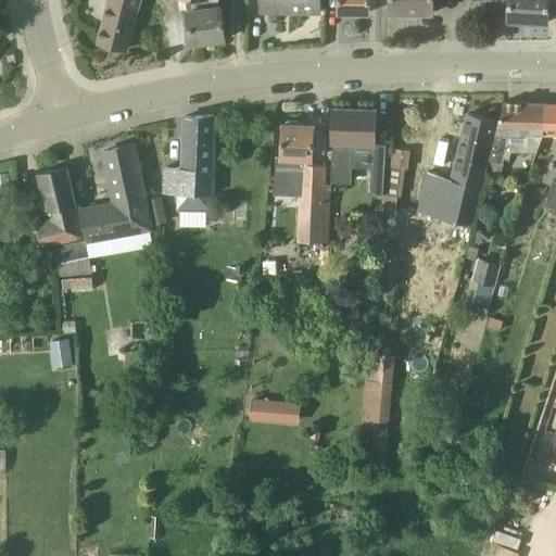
[(140,0),(110,0),(99,42),(127,50),(140,0)]
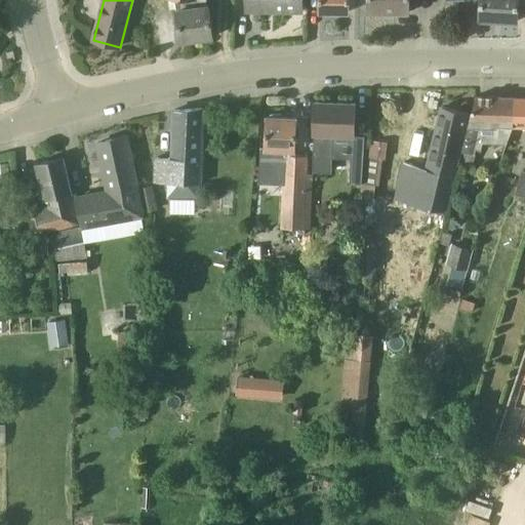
[(209,6),(207,0),(175,0),(182,41),(213,37),(209,6)]
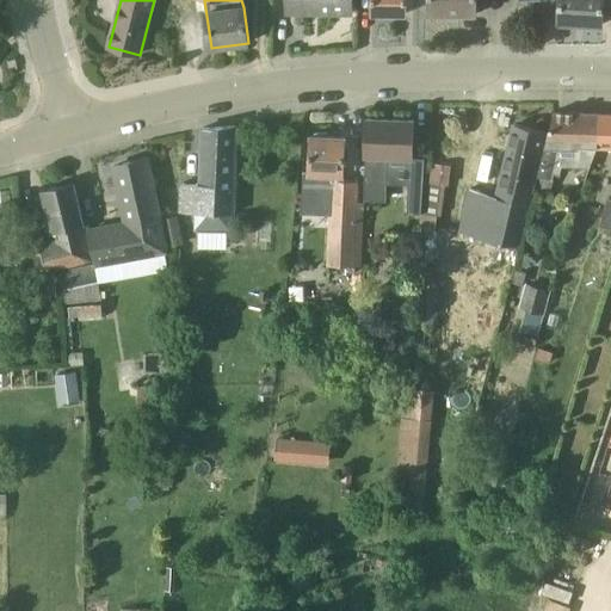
[(288,0),(288,13),(352,13),(352,0),(288,0)]
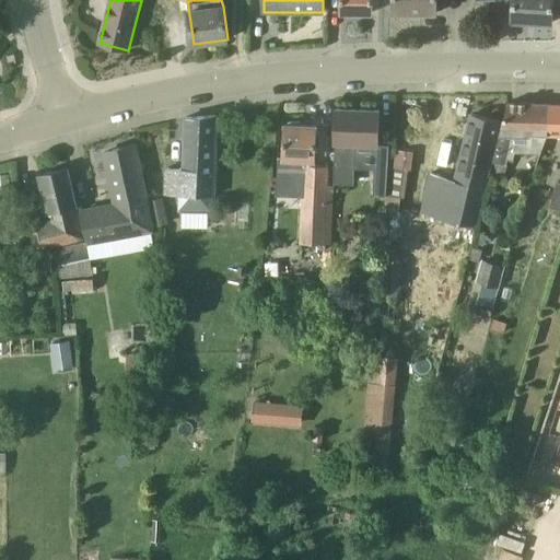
[(341,0),(342,12),(373,13),(372,0),(341,0)]
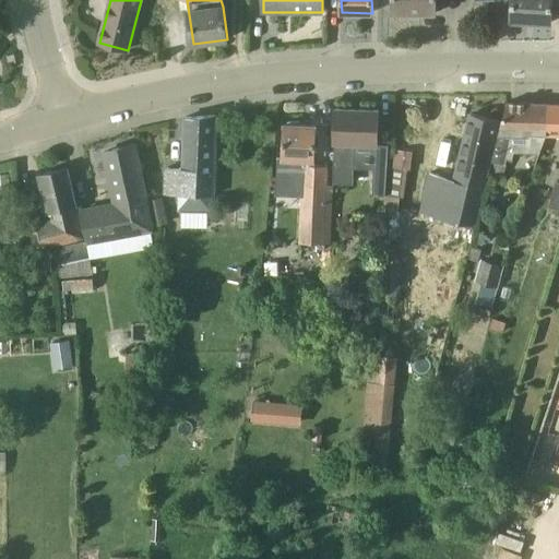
[(393,0),(393,13),(437,13),(436,0),(393,0)]
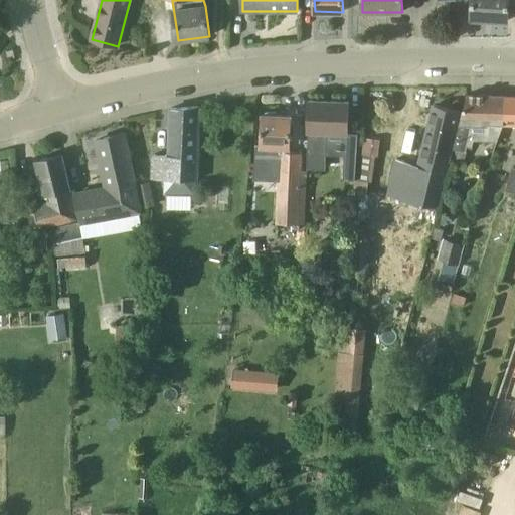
[(457,0),(457,2),(472,4),(471,19),(508,21),(509,0),(457,0)]
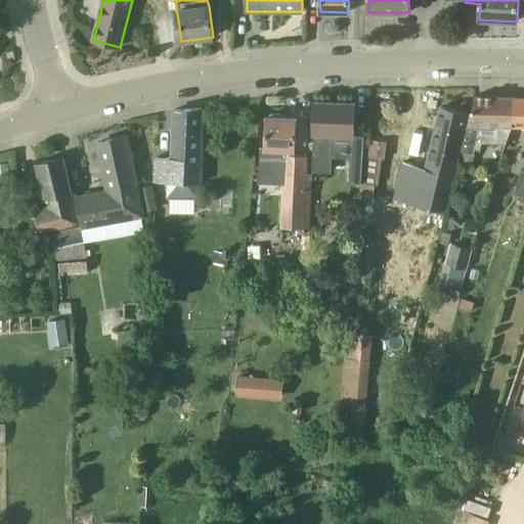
[(508,144),(514,126),(514,97),(476,96),(457,160),(473,164),(477,148),(480,149),(482,143),(508,144)]
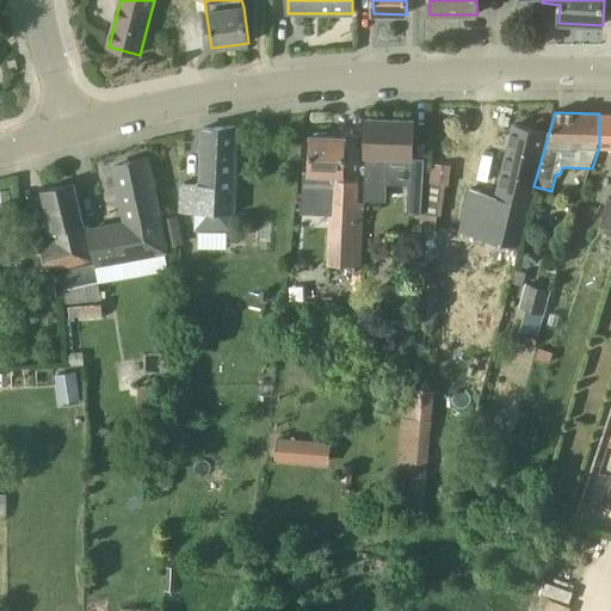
[(610,113),(599,113),(599,147),(610,147),(610,211),(609,221),(610,221),(610,113)]
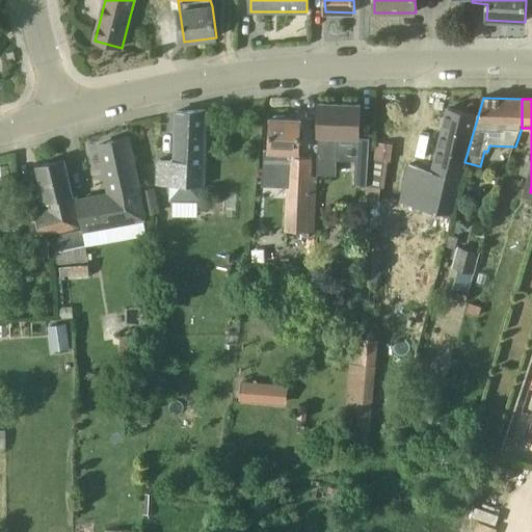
[(338,133),(360,134),(361,105),(320,104),(317,175),(336,176),(338,133)]
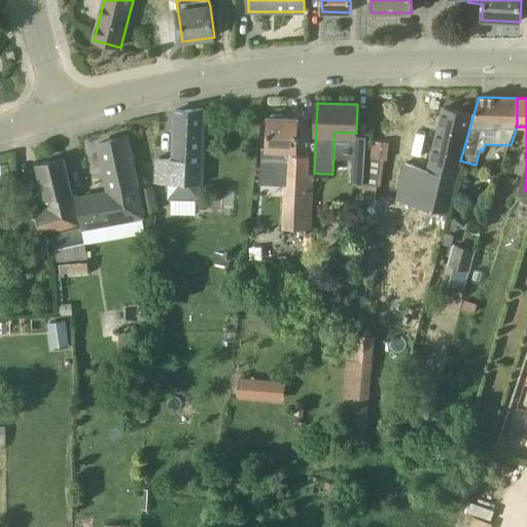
[(445,107),(428,170),(406,164),(396,200),(399,201),(390,237),(405,241),(388,305),(399,308),(396,320),(415,325),(440,230),(442,231),(471,114),(445,107)]
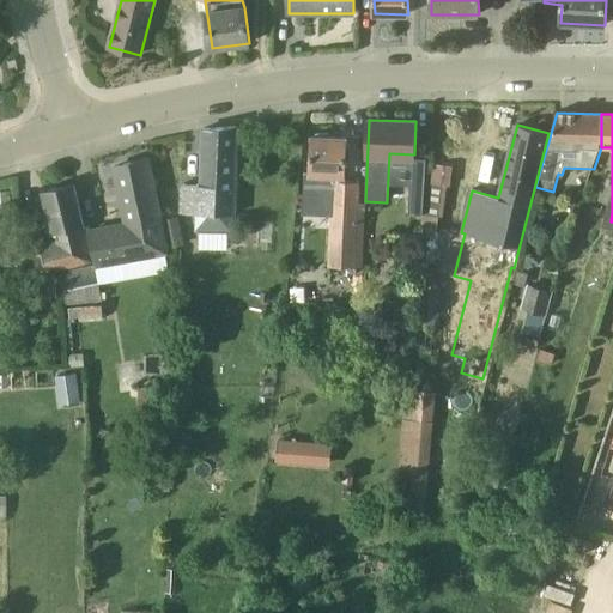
[(235,216),(237,127),(204,129),(201,184),(181,184),(180,213),(195,213),(195,231),(232,232),(234,216),(235,216)]
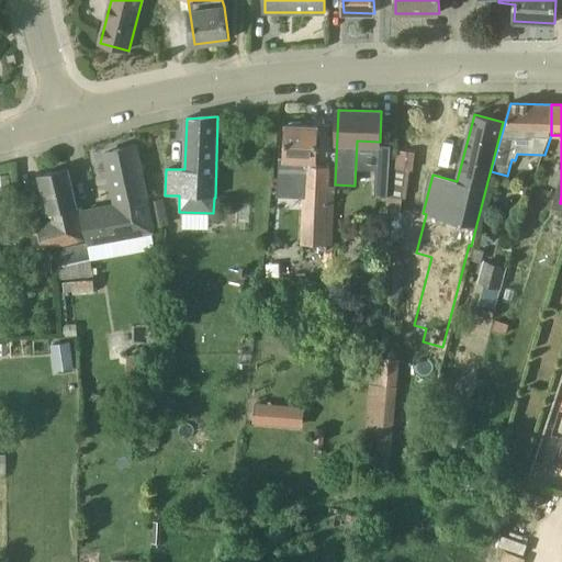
[(284,177),(305,178),(301,245),(326,246),(330,168),(316,167),(318,126),(287,124),(284,177)]
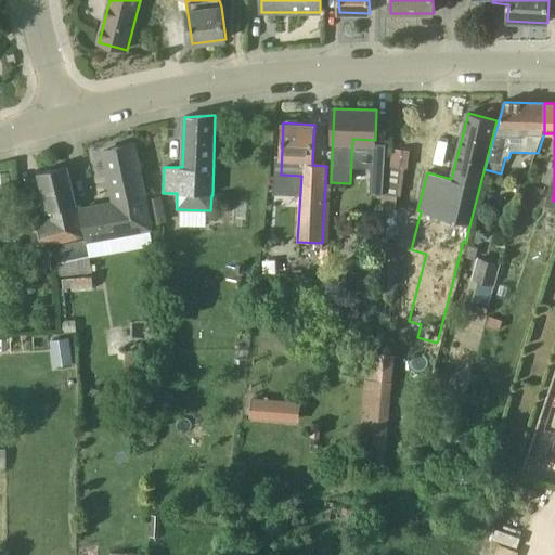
[(81,208),(89,240),(152,229),(134,143),(104,151),(115,202),(81,208)]
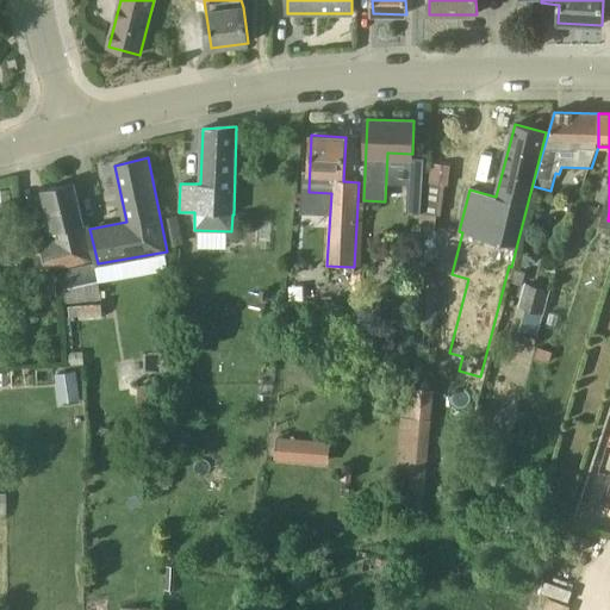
[(427,161),(422,212),(439,215),(443,184),(448,185),(450,166),(427,161)]
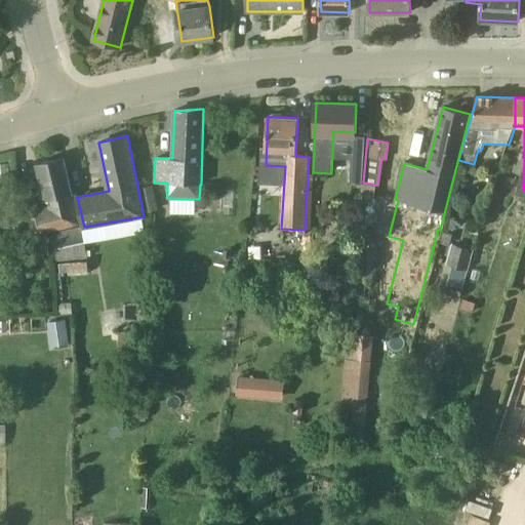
[(47,207),(35,210),(27,212),(32,233),(40,232),(79,223),(64,157),(37,163),(47,207)]
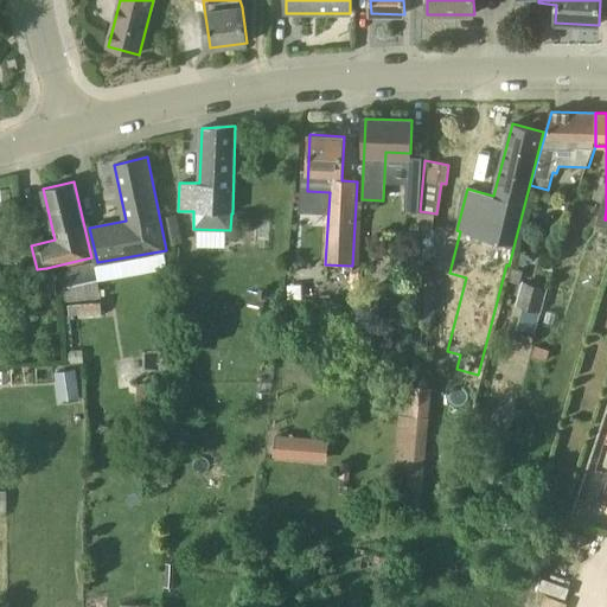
[(184,242),(180,228),(166,231),(171,246),(184,242)]
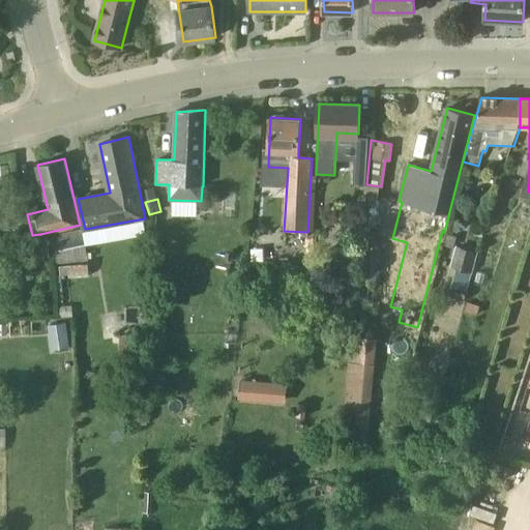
[(89,260),(85,241),(83,231),(51,237),(55,265),(89,260)]
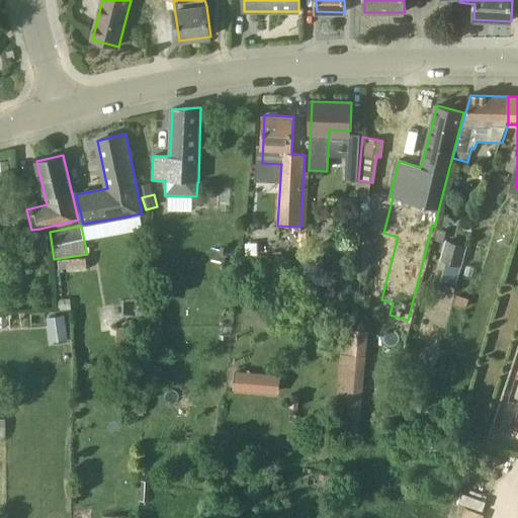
[(443,243),(446,232),(437,229),(434,240),(443,243)]
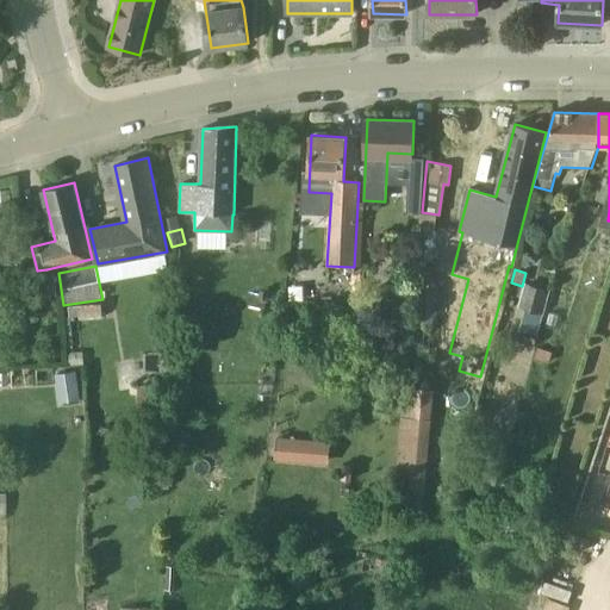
[(392,511),(423,515),(433,418),(435,390),(427,388),(436,291),(435,273),(414,271),(392,511)]
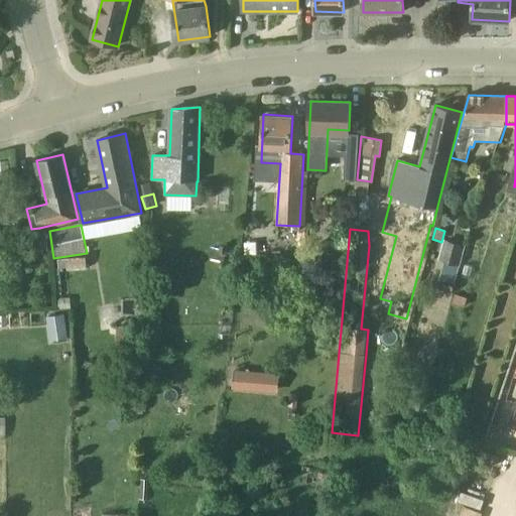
[(438,260),(442,261),(460,266),(467,245),(444,239),(438,260)]
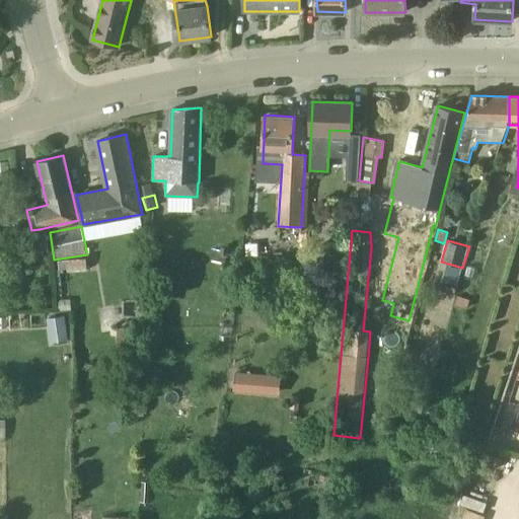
[(58,261),(58,262),(59,272),(86,270),(86,261),(86,258),(58,261)]
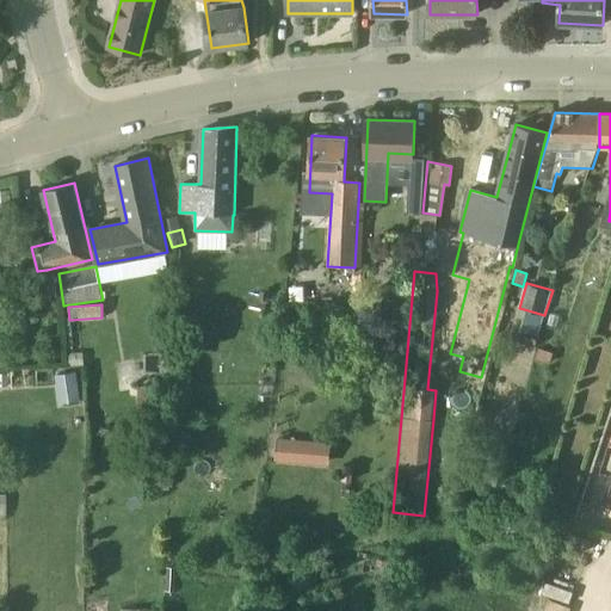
[(538,337),(544,315),(524,309),(518,333),(538,337)]
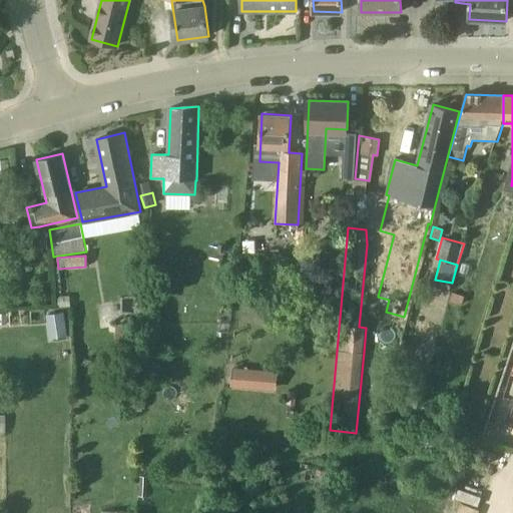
[(464,297),(453,293),(451,301),(462,305),(464,297)]
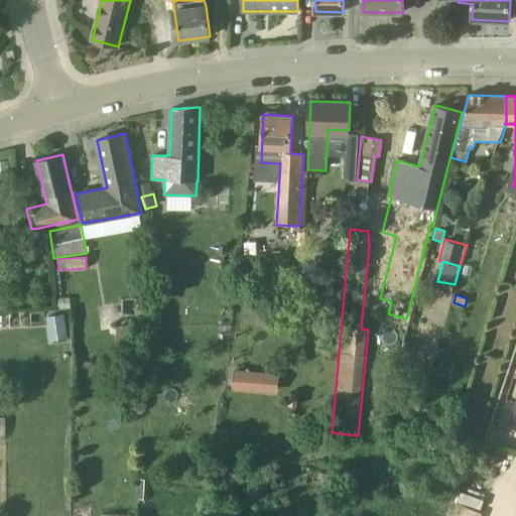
[(50,342),(69,340),(65,314),(46,316),(50,342)]
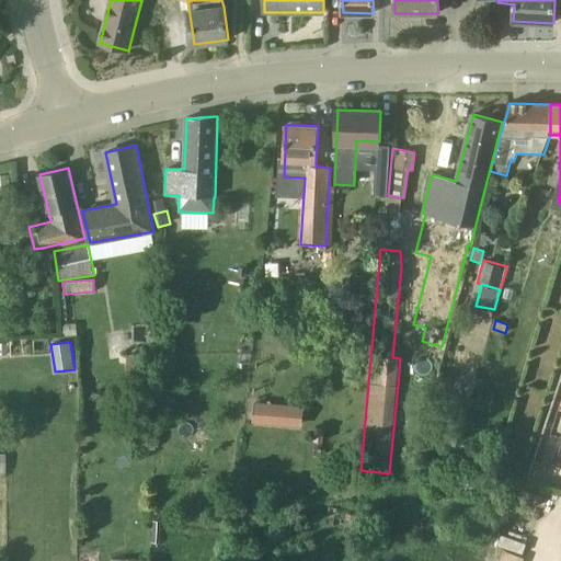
[(141,356),(126,356),(126,375),(126,380),(141,379),(141,375),(141,356)]
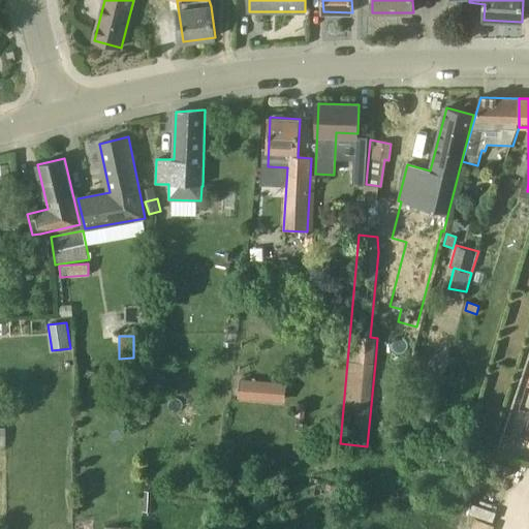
[(241,400),(288,401),(288,380),(241,379),(241,400)]
